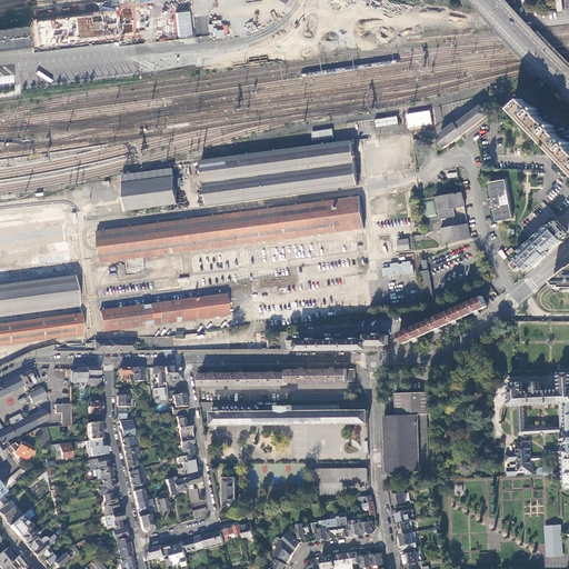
[(118,9),(32,20),(37,47),(121,37),(118,9)]
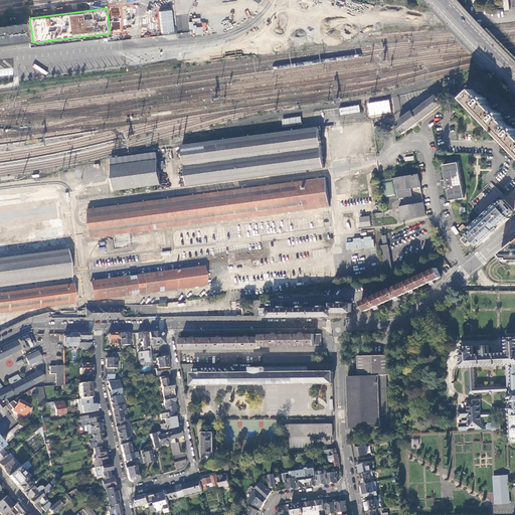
[(172,10),(158,11),(161,34),(174,33),(172,10)]
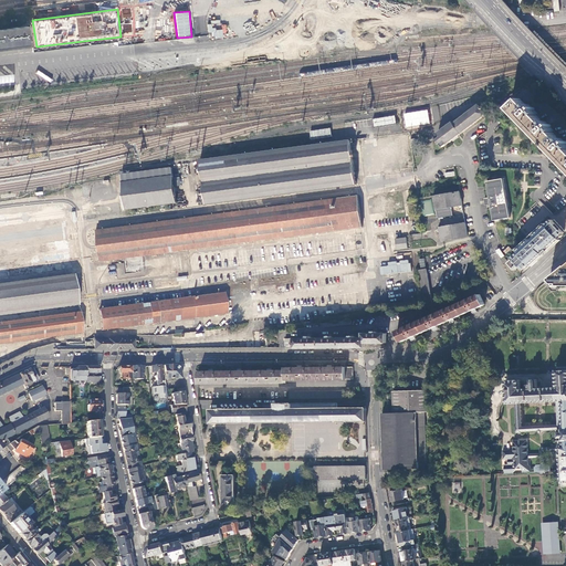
[(221,24),(221,27),(220,27),(220,20),(209,20),(209,32),(212,32),(212,38),(223,38),(223,33),(226,33),(226,24),(221,24)]
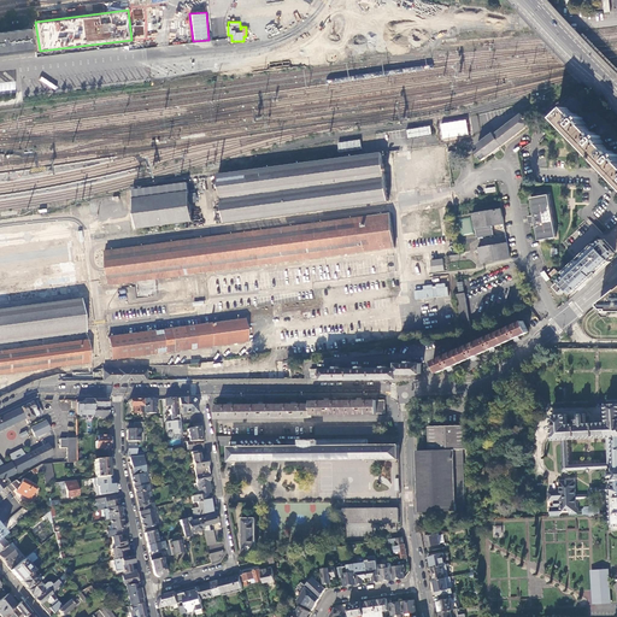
[(0,35),(23,33),(24,40),(25,40),(24,29),(0,31),(0,35)]
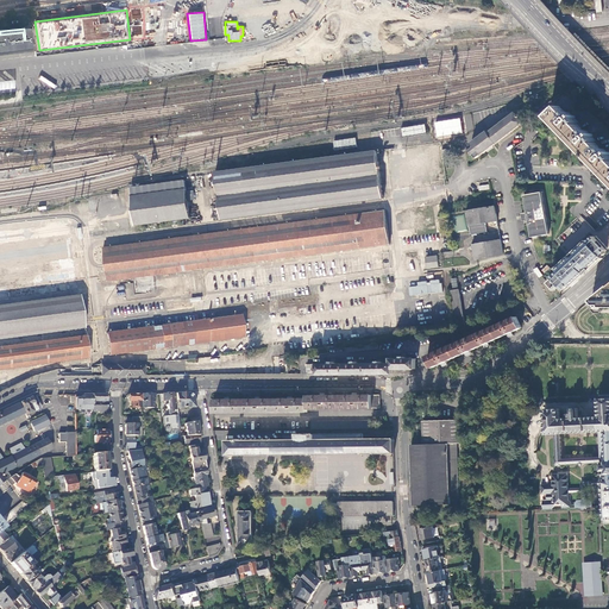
[(0,52),(25,50),(24,43),(24,39),(23,32),(0,35),(0,52)]
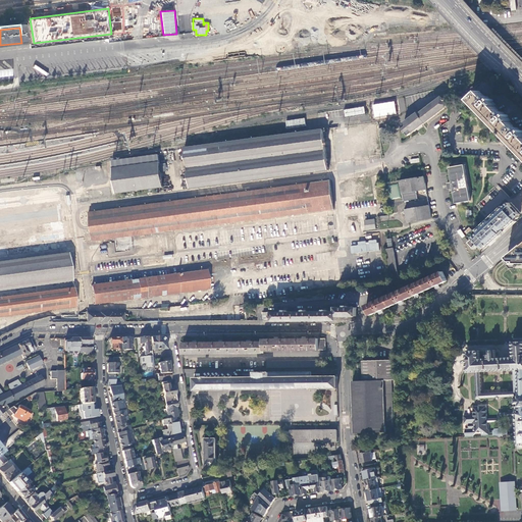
[(0,52),(24,49),(23,42),(21,43),(0,45),(0,52)]
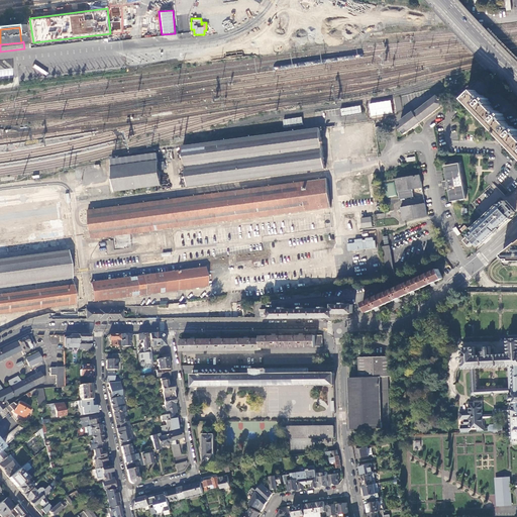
[(506,119),(504,117),(503,118),(502,117),(503,116),(504,115),(502,113),(501,114),(498,111),(497,112),(490,105),(491,104),(488,100),(489,99),(487,98),(487,99),(483,95),(482,96),(476,90),(467,99),(516,151),(516,133),(516,132),(516,131),(516,128),(516,129),(516,130),(513,126),(512,127),(505,120),(506,119)]
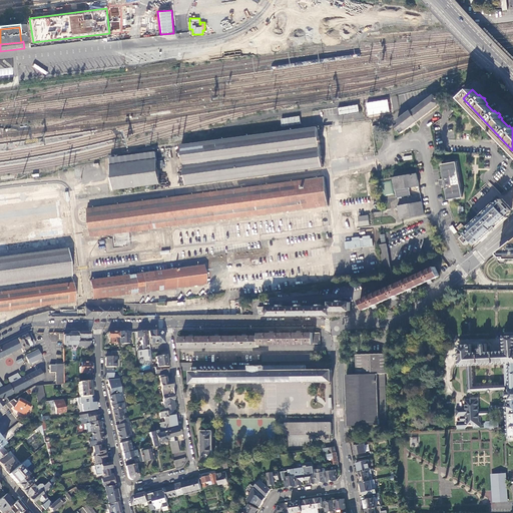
[(401,133),(441,103),(435,94),(412,111),(411,109),(398,119),(401,123),(396,126),(401,133)]
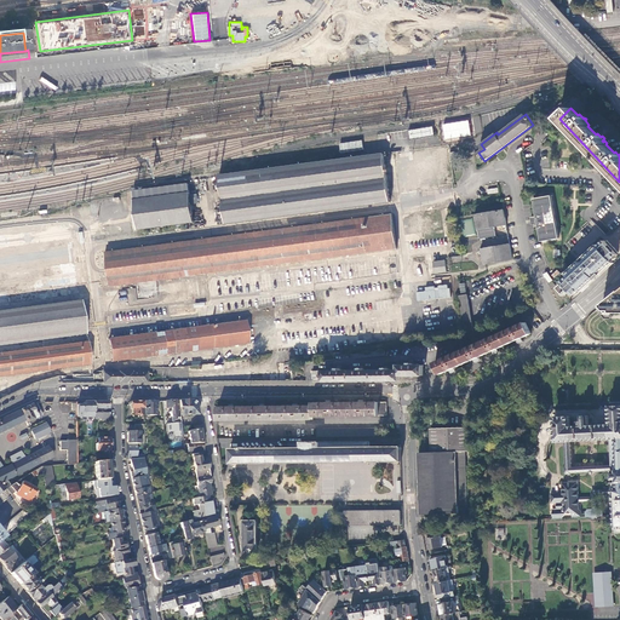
[(469,120),(443,124),(445,141),(471,136),(469,120)]
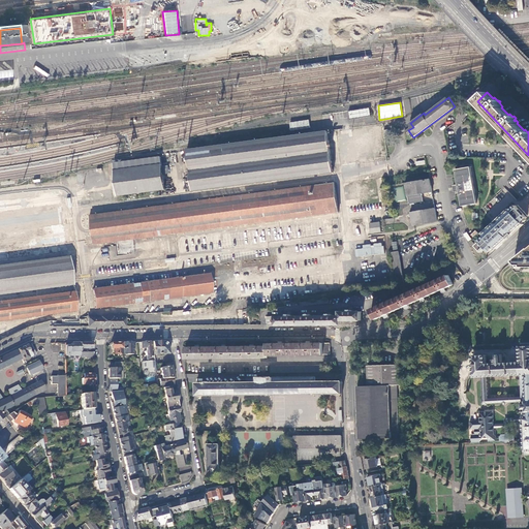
[(371,117),(370,109),(348,112),(350,120),(371,117)]
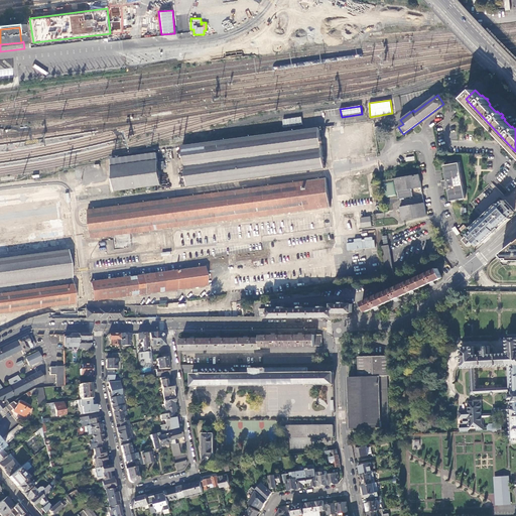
[(185,171),(187,185),(326,167),(319,127),(182,145),(183,150),(173,151),(174,156),(183,155),(184,163),(174,164),(176,172),(185,171)]
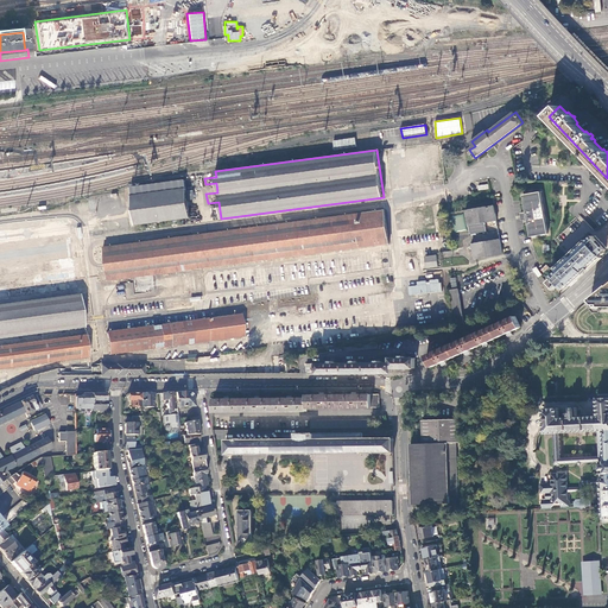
[(133,197),(138,225),(192,217),(185,178),(131,185),(133,197)]
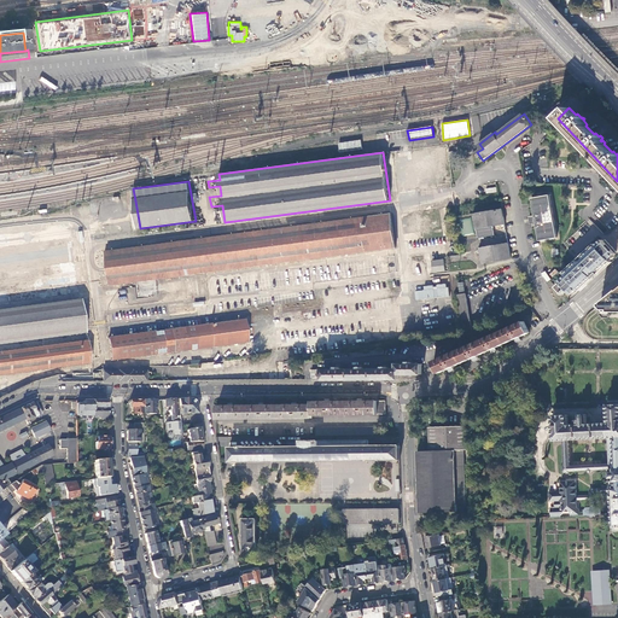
[(551,196),(532,199),(535,216),(536,223),(540,242),(558,238),(551,196)]
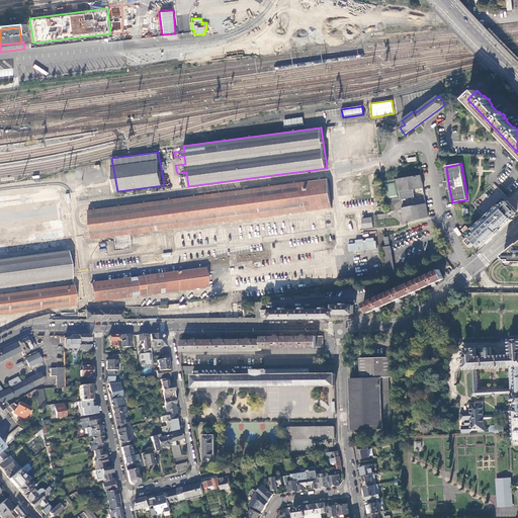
[(397,179),(399,192),(423,187),(421,175),(397,179)]
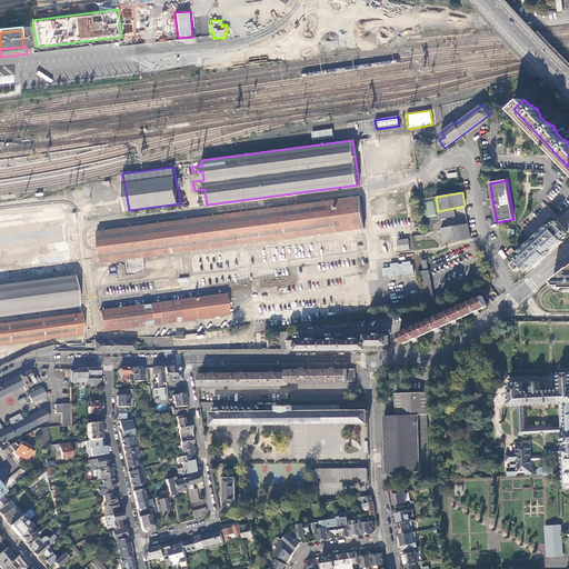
[(360,196),(98,231),(97,231),(97,237),(95,237),(95,241),(99,240),(102,262),(176,253),(181,252),(363,228),(360,196)]
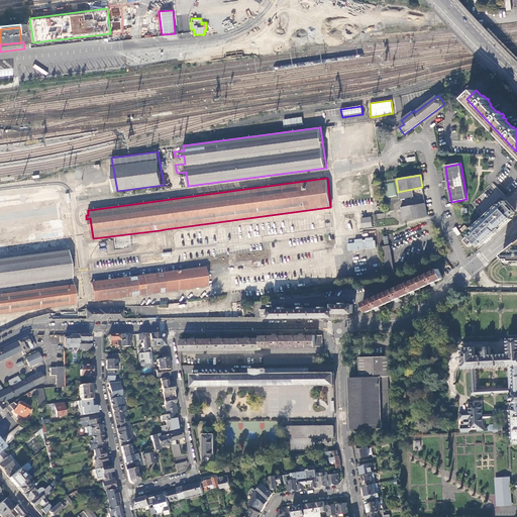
[(67,245),(61,184),(34,187),(34,182),(0,185),(0,252),(42,248),(41,243),(48,242),(48,247),(67,245)]
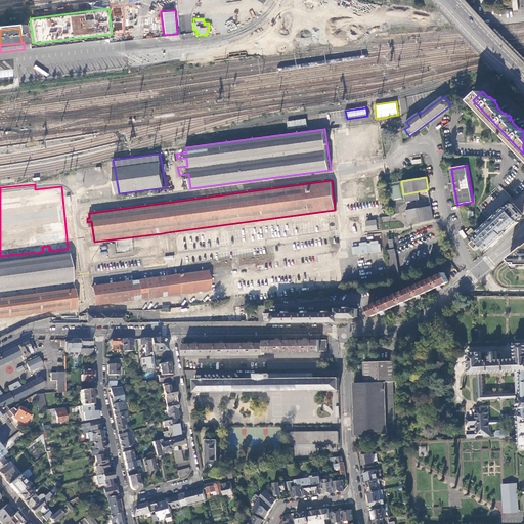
[(480,245),(485,250),(490,245),(491,246),(503,235),(501,234),(506,230),(507,231),(518,221),(517,220),(522,215),(522,214),(523,213),(514,203),(513,205),(512,204),(495,218),(494,217),(490,221),(490,222),(480,232),(481,233),(475,238),(476,239),(472,244),(477,249),(480,245)]
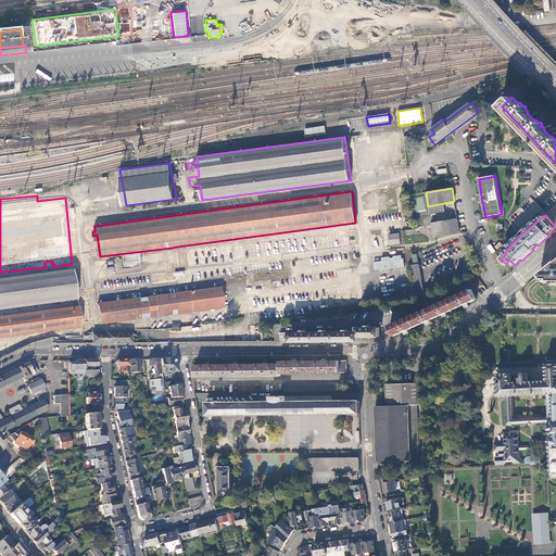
[(457,218),(431,224),(433,237),(459,232),(457,218)]
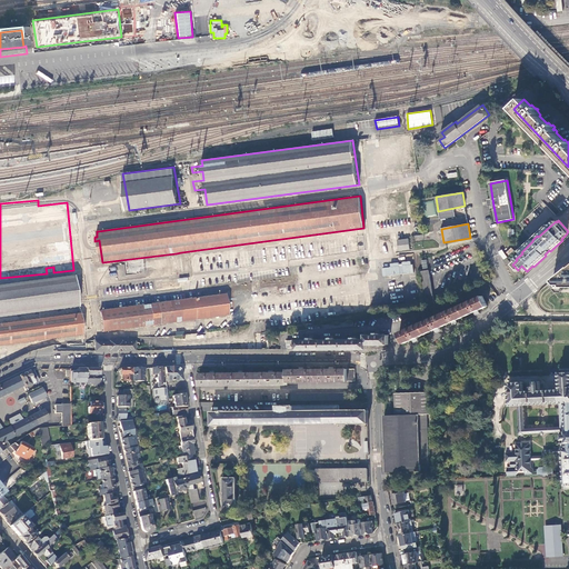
[(399,251),(409,249),(408,238),(397,240),(399,251)]
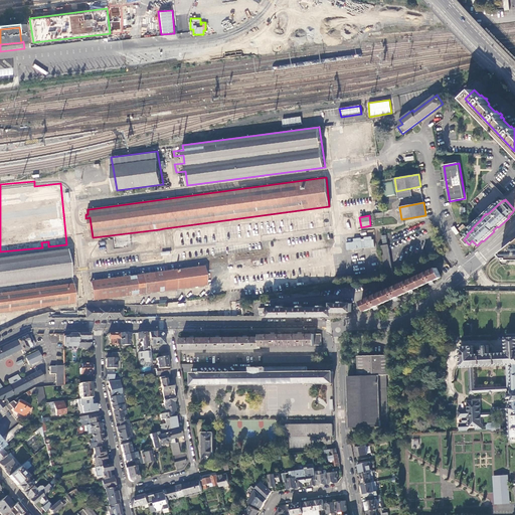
[(451,228),(456,234),(459,232),(454,225),(451,228)]
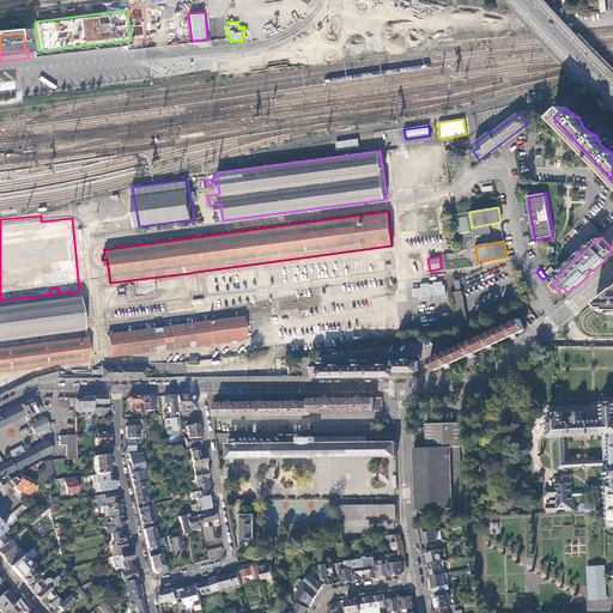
[(420,287),(411,289),(412,298),(445,293),(443,281),(420,284),(420,287)]
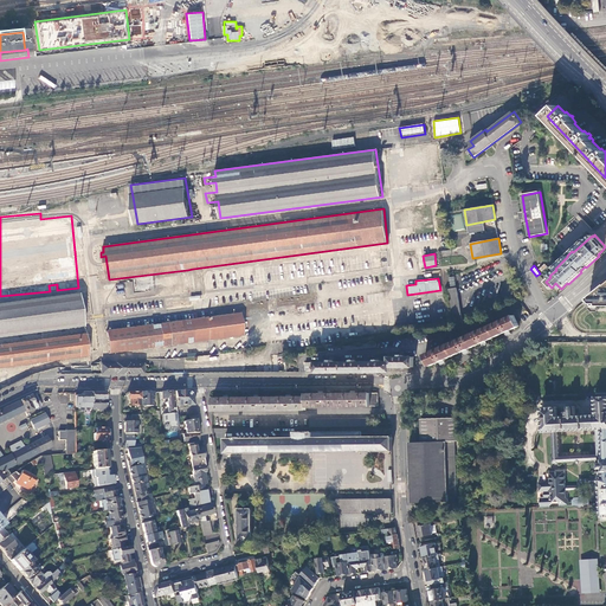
[(605,284),(588,298),(594,305),(605,305),(605,284)]
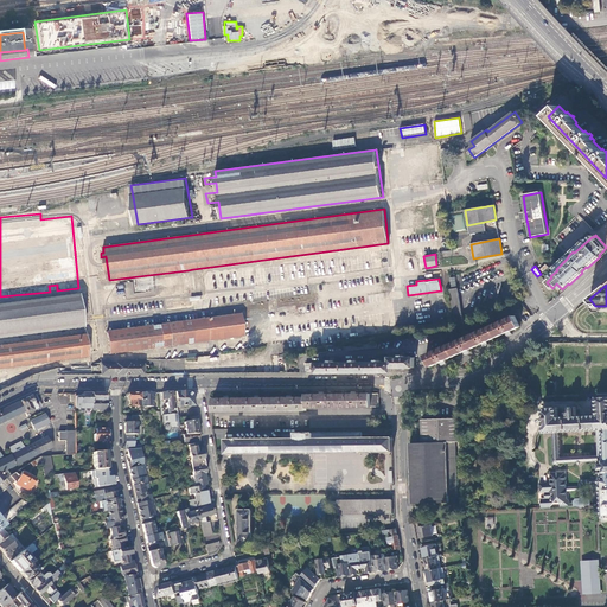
[(448,288),(454,328),(464,327),(458,287),(448,288)]
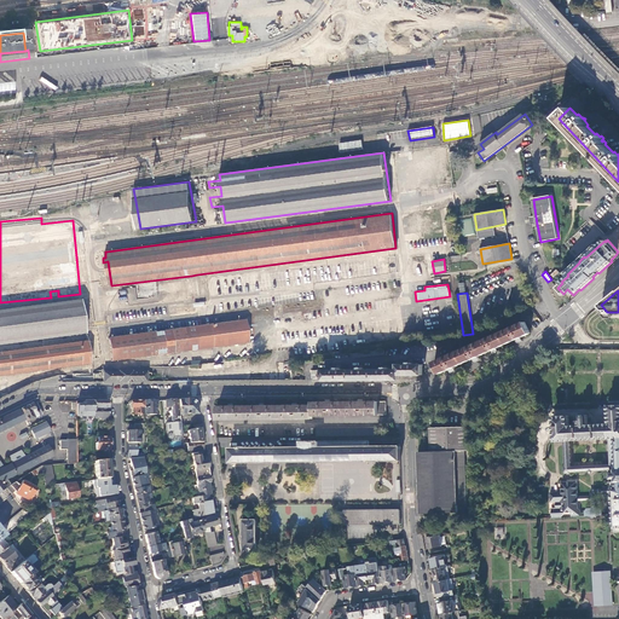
[(0,345),(85,334),(85,328),(82,314),(80,300),(0,310),(0,345)]
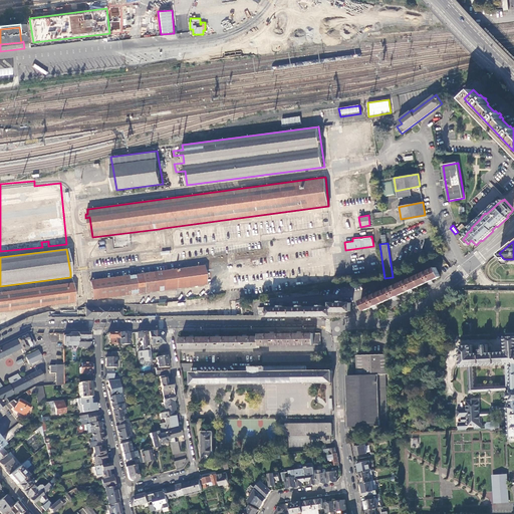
[(202,265),(89,281),(91,300),(205,284),(208,283),(208,278),(207,277),(204,277),(204,275),(202,265)]
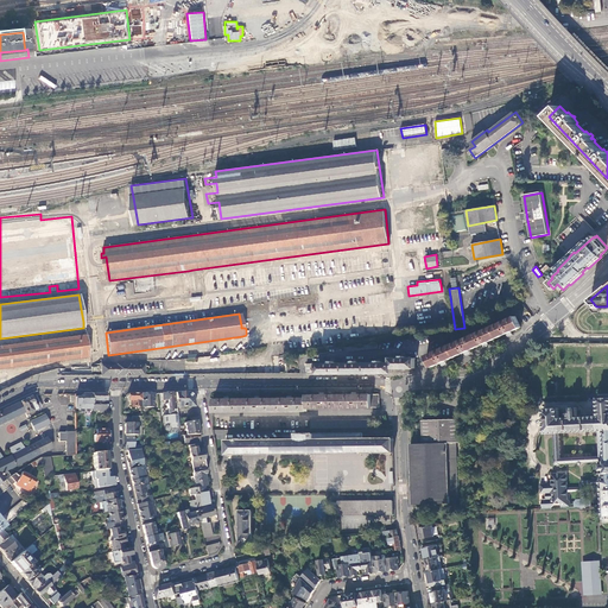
[(426,356),(431,367),(441,362),(445,360),(464,352),(469,350),(483,343),(487,342),(506,333),(511,331),(520,327),(515,316),(426,356)]
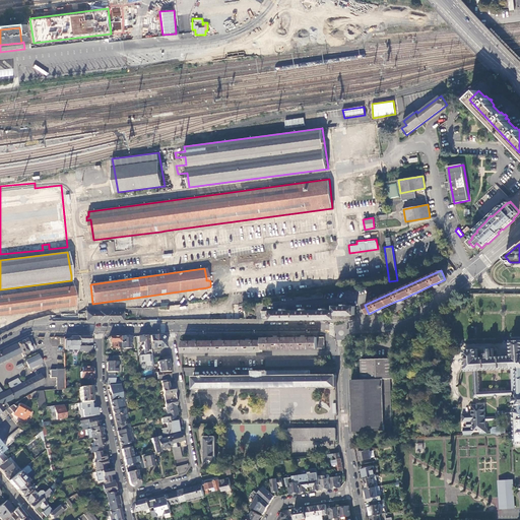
[(0,296),(0,315),(75,306),(72,286),(0,296)]
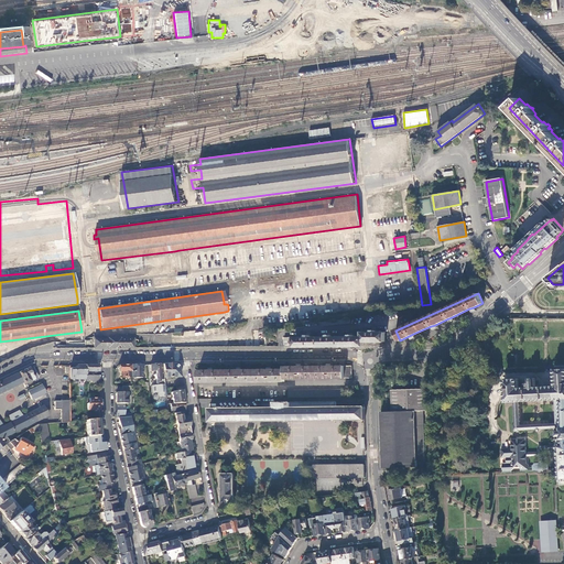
[(284,337),(284,346),(365,345),(365,342),(386,340),(386,332),(377,332),(376,331),(373,329),(371,332),(364,332),(364,336),(356,336),(354,334),(351,334),(349,336),(332,336),(329,335),(327,335),(325,336),(310,336),(308,335),(306,335),(305,336),(284,337)]
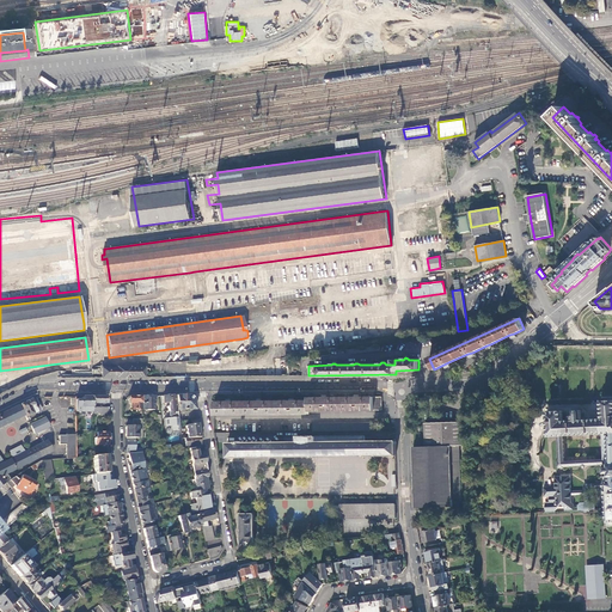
[(179,420),(178,409),(176,395),(163,396),(164,403),(167,403),(170,403),(170,404),(169,405),(167,407),(169,410),(172,415),(173,417),(171,418),(175,423),(179,420)]
